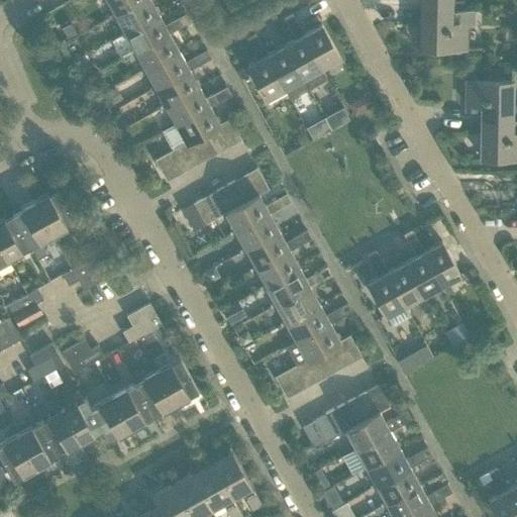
[(107,0),(114,12),(136,0),(107,0)]
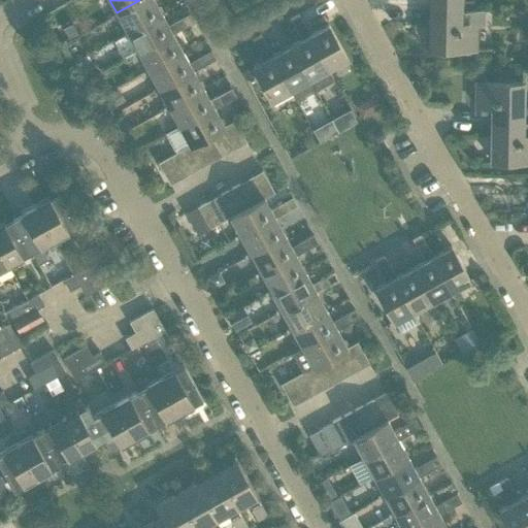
[(161,13),(154,0),(139,0),(117,12),(127,31),(161,13)]
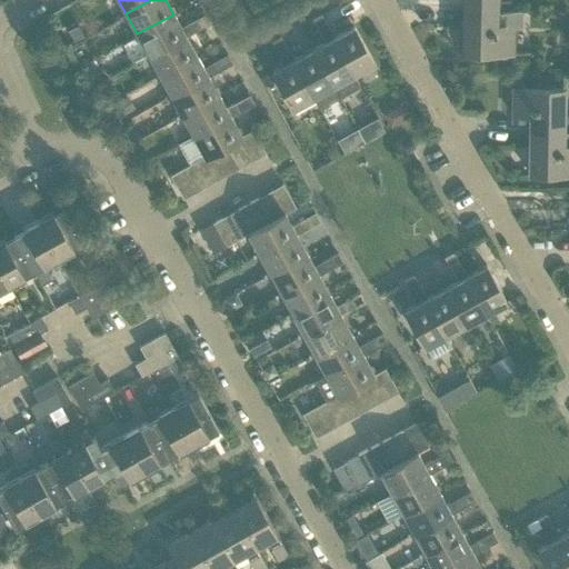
[(465,0),(465,10),(492,10),(492,3),(491,0),(465,0)]
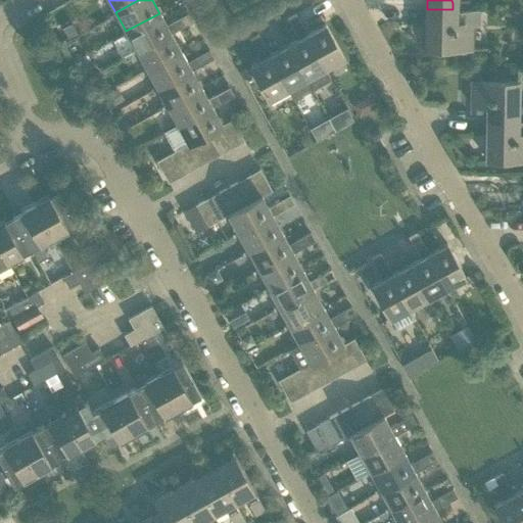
[(470,10),(453,10),(453,9),(427,9),(427,22),(425,22),(424,48),(470,49),(471,26),(479,27),(480,10),(470,10)]
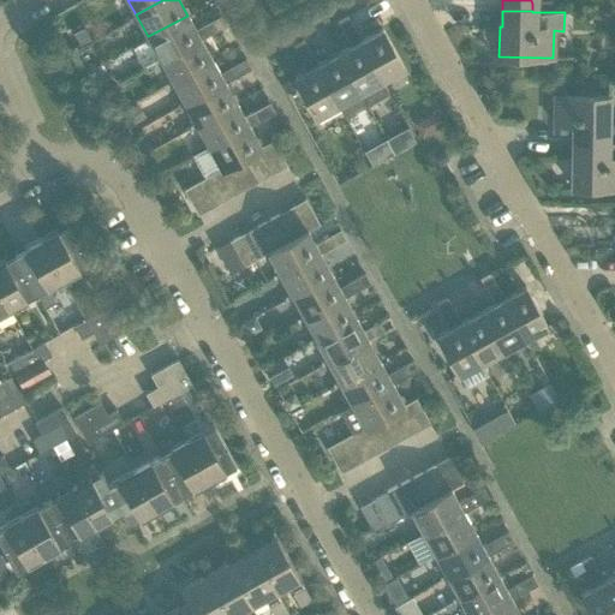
[(226,24),(221,15),(213,19),(218,29),(226,24)]
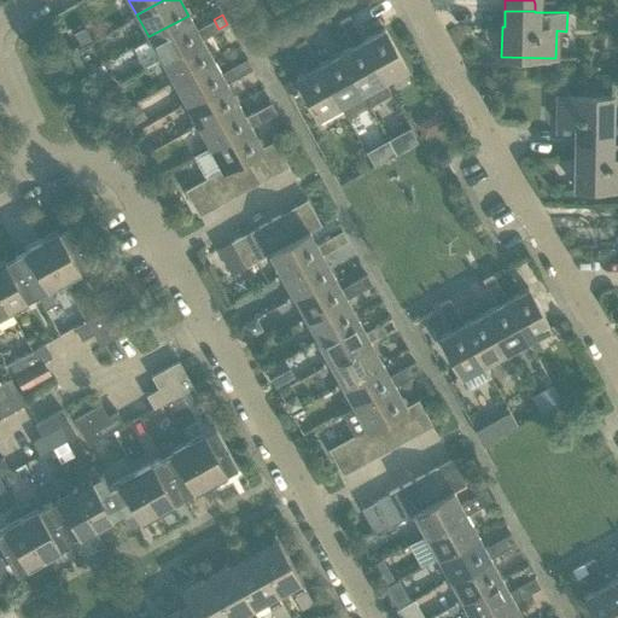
[(353,23),(348,15),(338,21),(343,28),(353,23)]
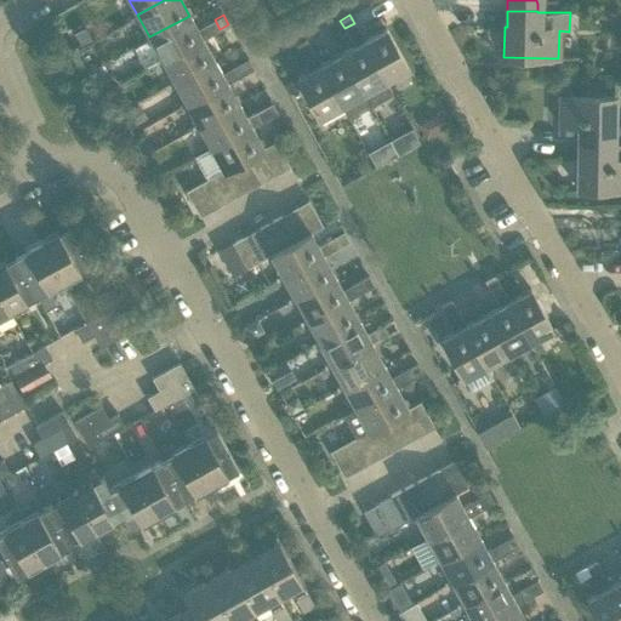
[(189,16),(149,36),(163,60),(203,38),(203,39),(211,34),(205,24),(198,29),(189,16)]
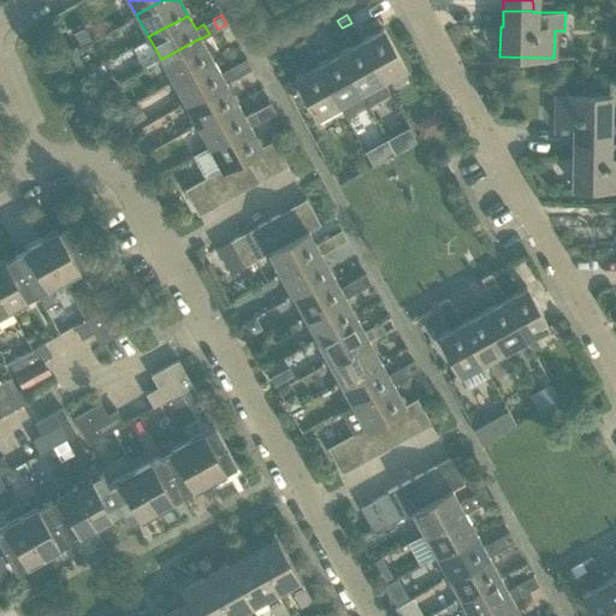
[(218,29),(213,19),(203,24),(209,34),(218,29)]
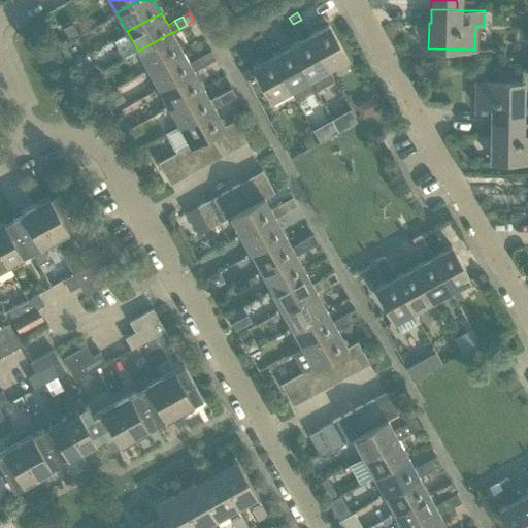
[(301,20),(293,24),(297,32),(305,28),(301,20)]
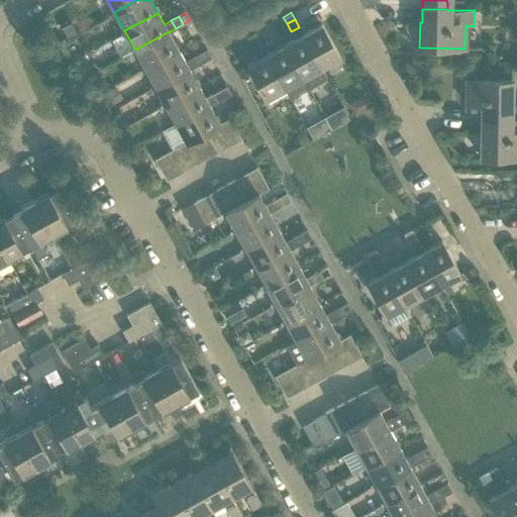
[(71,20),(62,25),(68,35),(76,30),(71,20)]
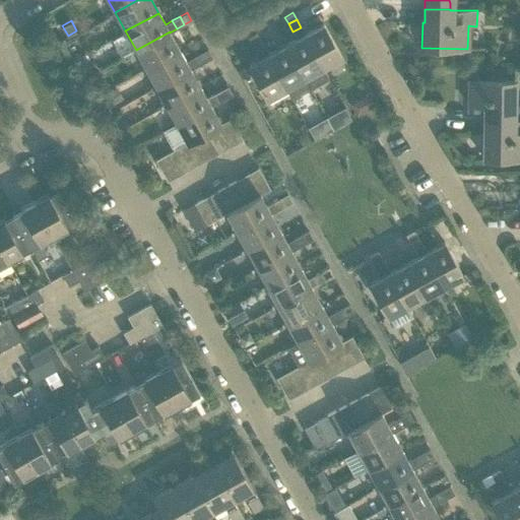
[(305,34),(304,34),(323,67),(340,57),(322,23),(305,34)]
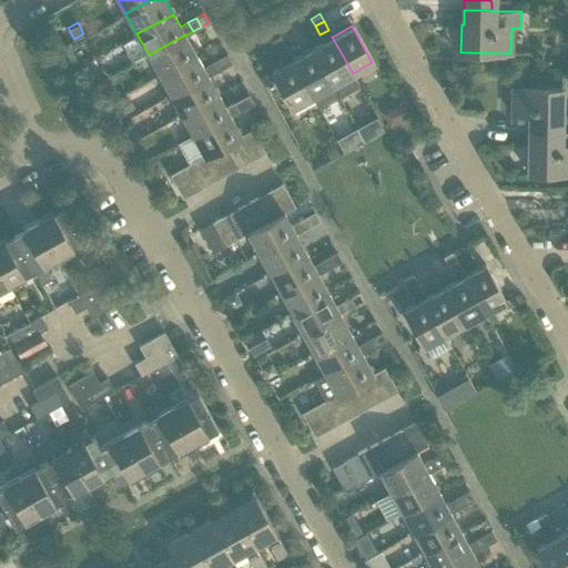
[(323,42),(312,48),(338,95),(358,84),(353,73),(332,37),(333,37),(328,30),(320,34),(323,42)]
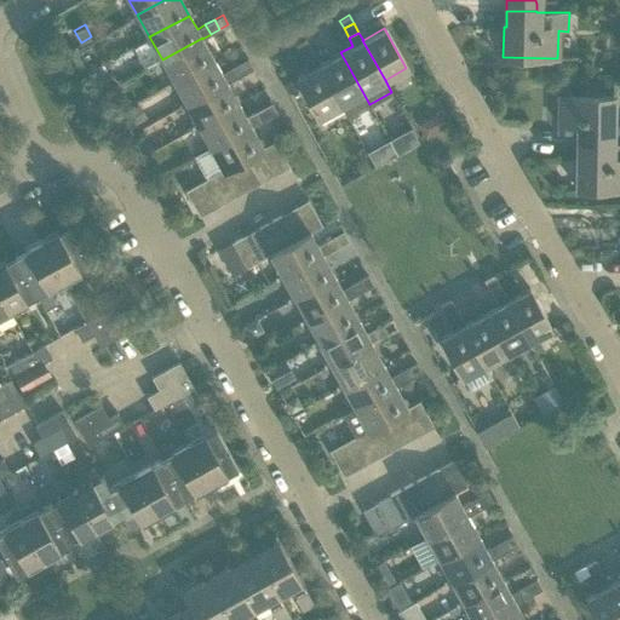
[(162,59),(174,81),(214,59),(202,39),(202,38),(162,59)]
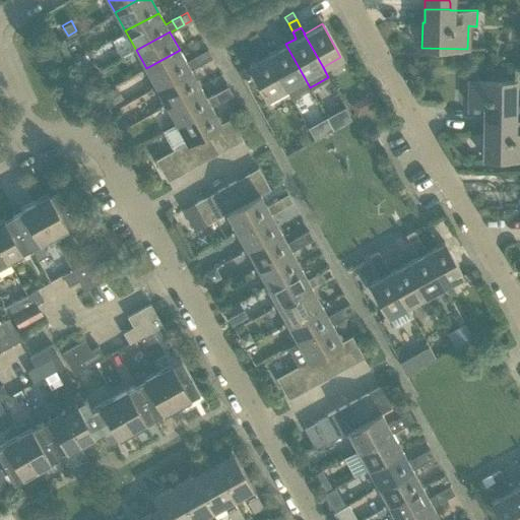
[(260,40),(256,33),(248,38),(252,45),(260,40)]
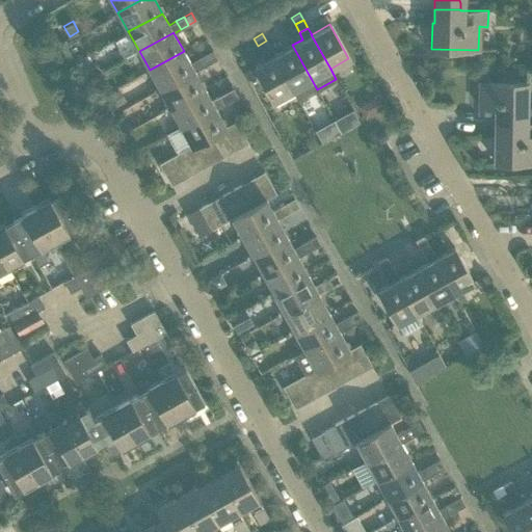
[(266,41),(258,46),(262,53),(270,49),(266,41)]
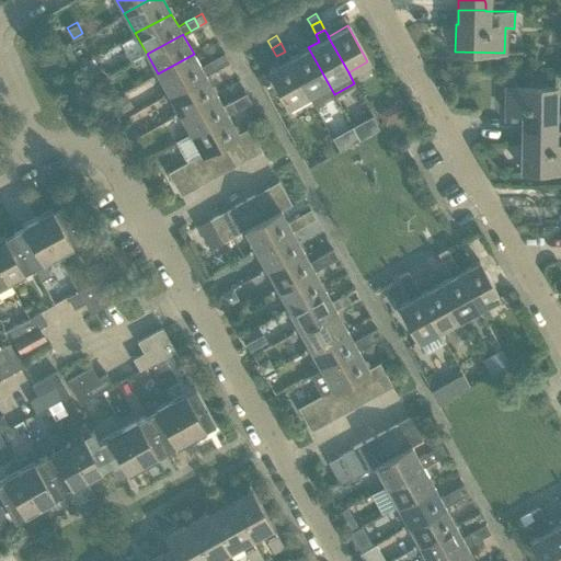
[(287,59),(308,95),(313,105),(334,94),(308,47),(288,58),(287,59)]
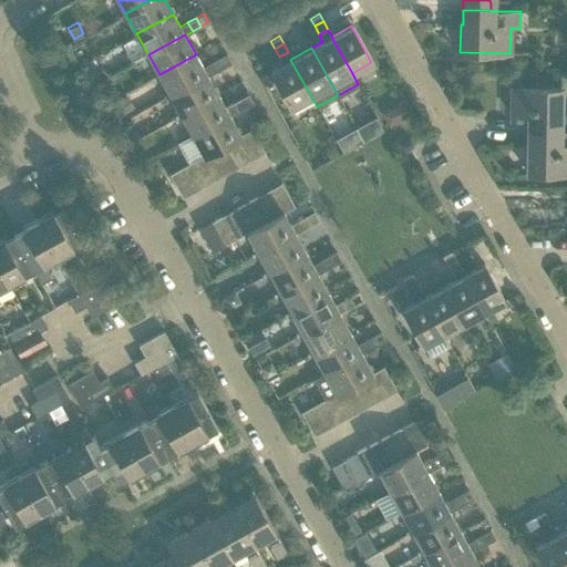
[(282,64),(270,71),(290,107),(311,96),(290,60),(291,59),(288,52),(279,57),(282,64)]
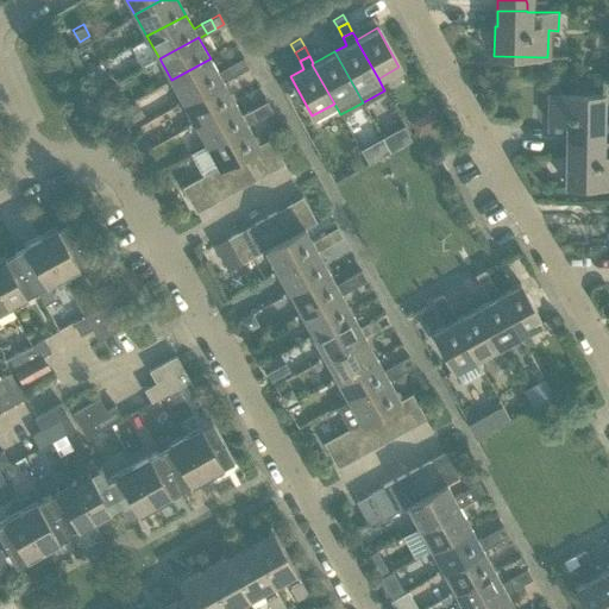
[(248,68),(243,57),(234,62),(239,73),(248,68)]
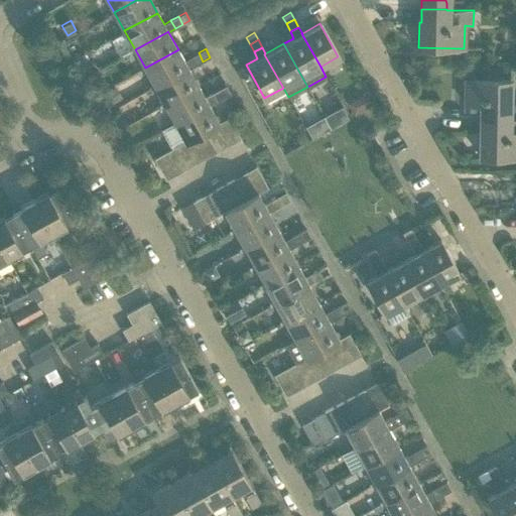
[(178,49),(145,68),(155,86),(188,68),(178,49)]
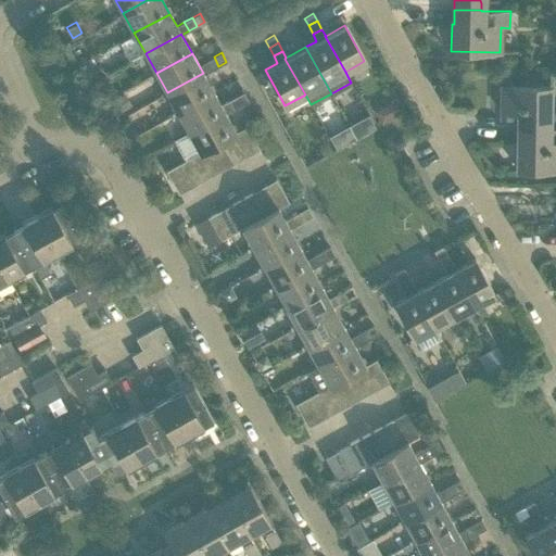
[(91,57),(76,65),(81,75),(97,66),(91,57)]
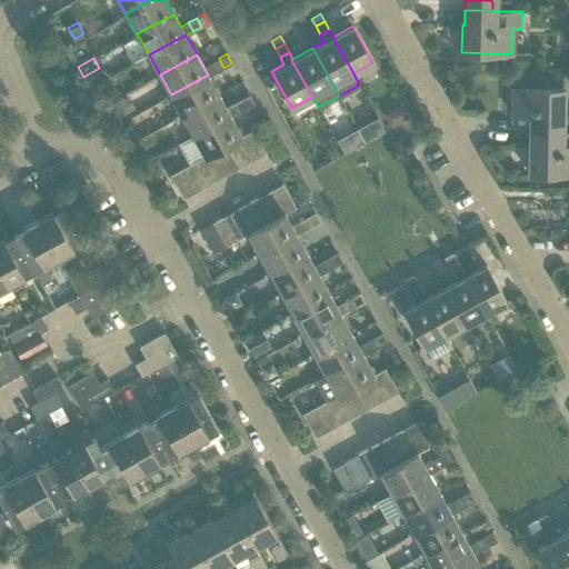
[(223,68),(219,58),(210,62),(216,72),(223,68)]
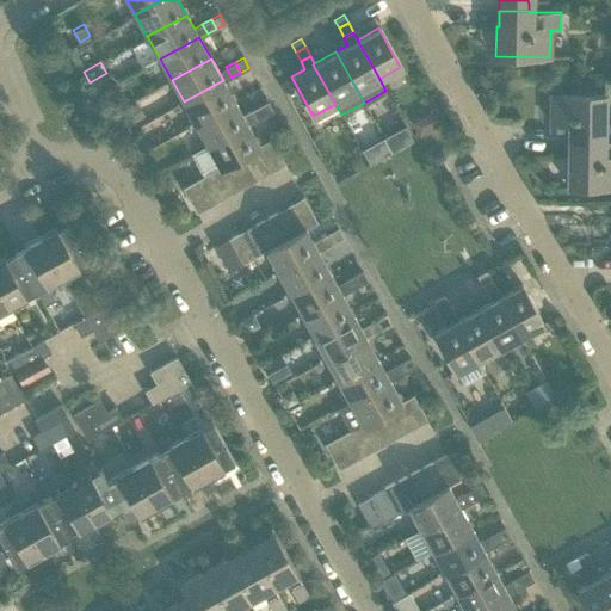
[(184,102),(196,123),(235,102),(223,80),(184,102)]
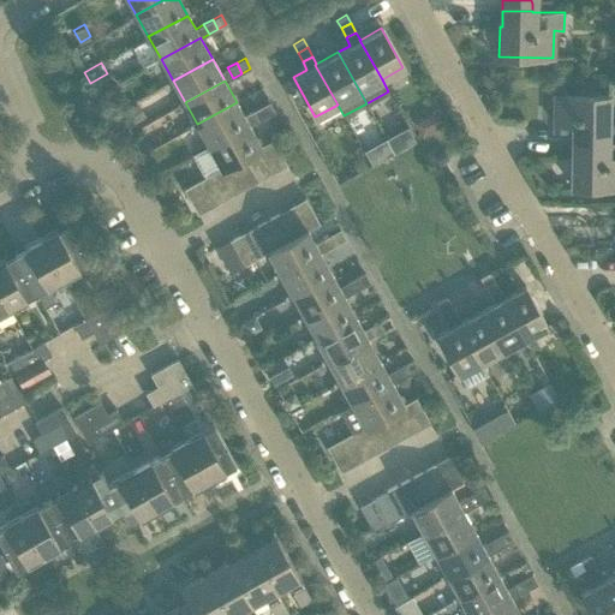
[(575,125),(575,142),(604,142),(604,125),(608,125),(609,95),(554,95),(554,125),(575,125)]
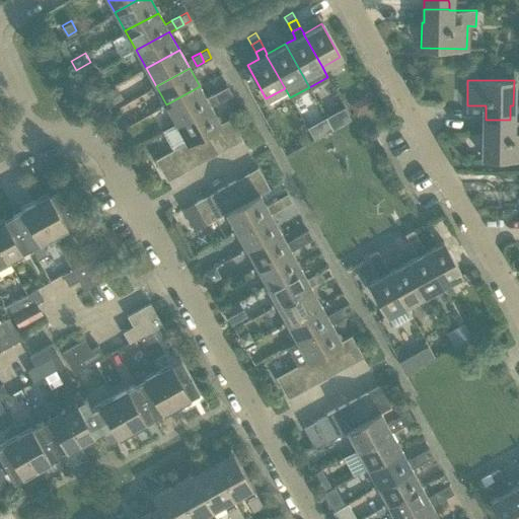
[(231,94),(227,85),(220,89),(224,98),(231,94)]
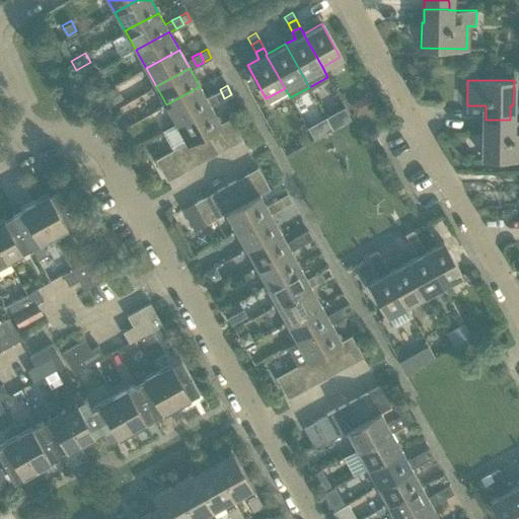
[(200,86),(166,104),(176,123),(210,105),(217,102),(212,94),(206,97),(200,86)]
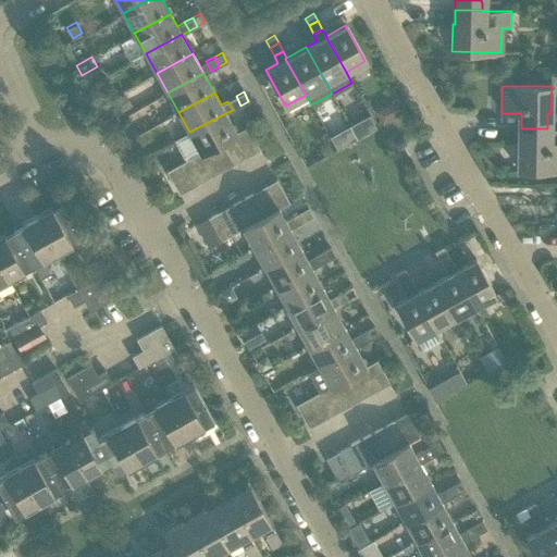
[(120,94),(111,98),(119,111),(126,107),(120,94)]
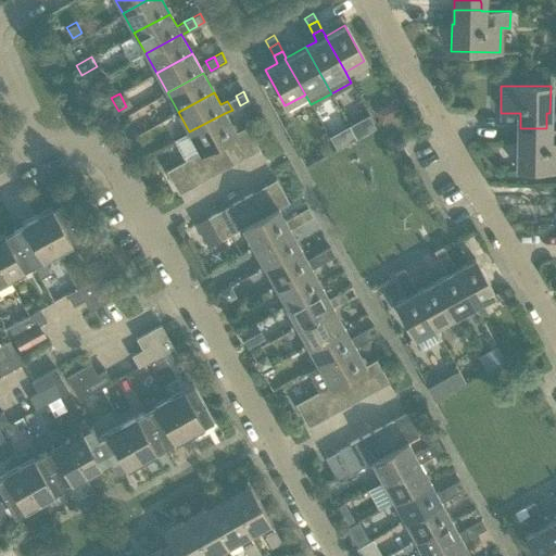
[(240,105),(236,96),(227,101),(232,110),(240,105)]
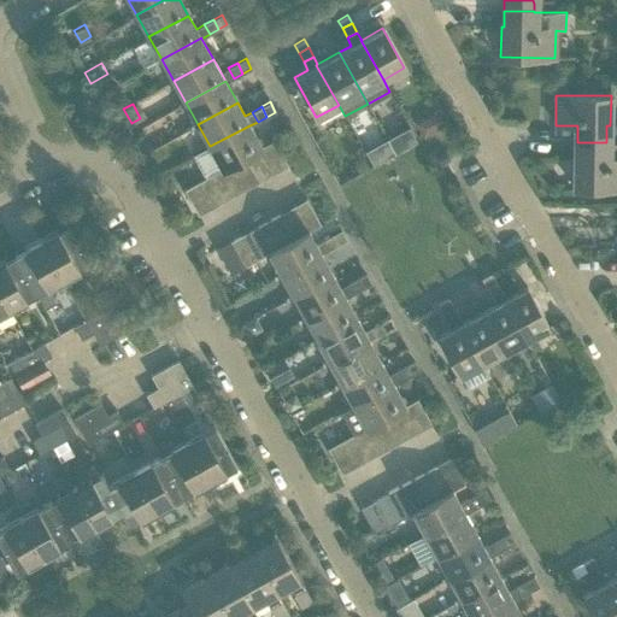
[(441,107),(435,111),(445,124),(450,122),(441,107)]
